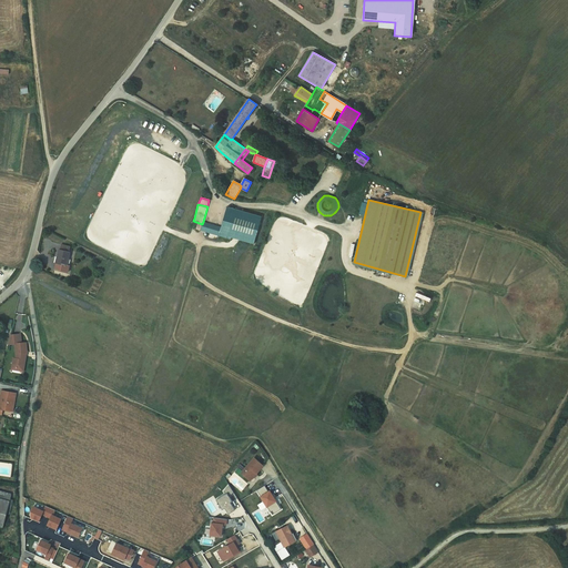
[(226,206),(221,226),(203,222),(202,224),(200,231),(253,245),(262,215),(226,206)]
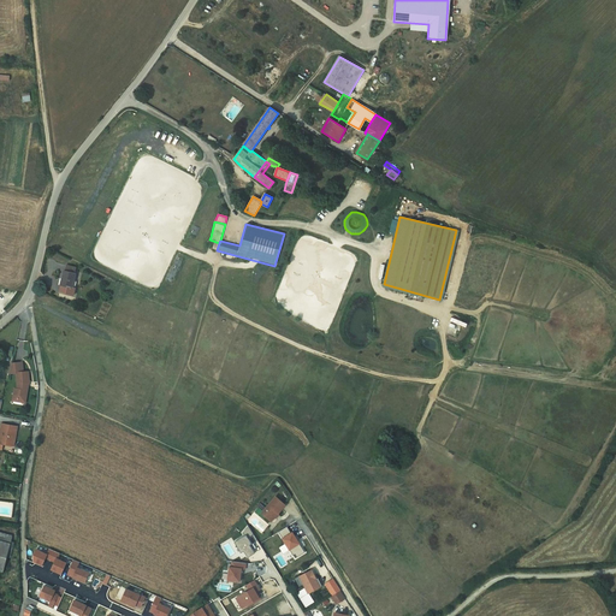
[(75,273),(76,267),(66,265),(65,271),(64,271),(61,279),(63,279),(60,292),(73,295),(75,288),(72,288),(73,280),(75,282),(77,274),(75,274),(76,273),(75,273)]
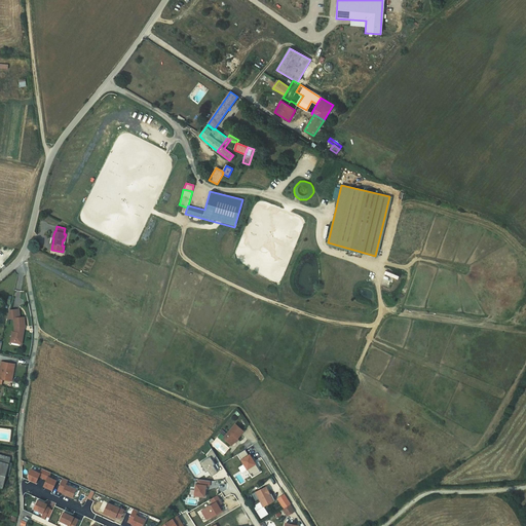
[(20,309),(9,310),(7,318),(14,318),(14,328),(16,328),(15,332),(14,332),(12,332),(11,340),(21,342),(22,334),(23,334),(24,334),(25,330),(23,330),(23,327),(25,327),(25,317),(20,317),(20,309)]
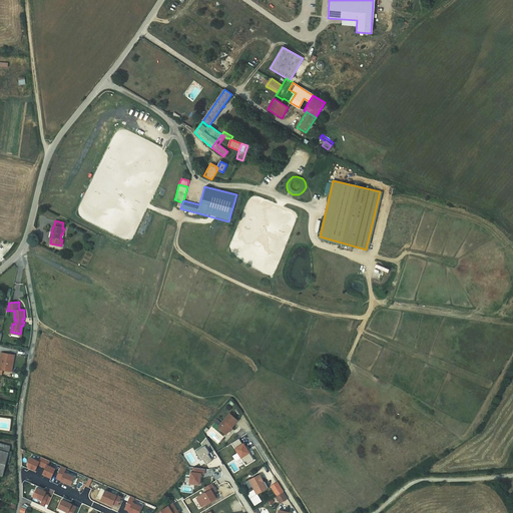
[(20,334),(11,332),(10,334),(21,336),(23,326),(22,326),(21,326),(20,334)]
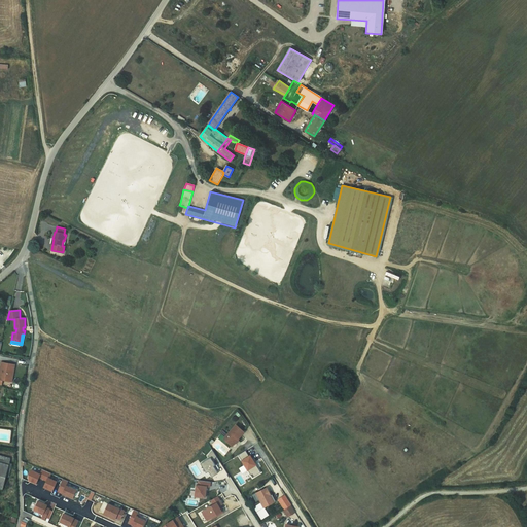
[(0,370),(0,384),(2,385),(2,380),(8,381),(9,380),(10,376),(11,376),(11,374),(13,374),(14,364),(1,362),(0,370)]
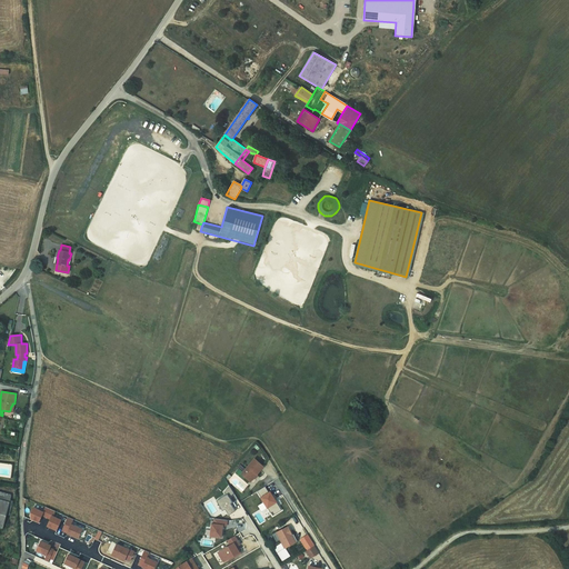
[(255,459),(241,473),(250,481),(263,467),(255,459)]
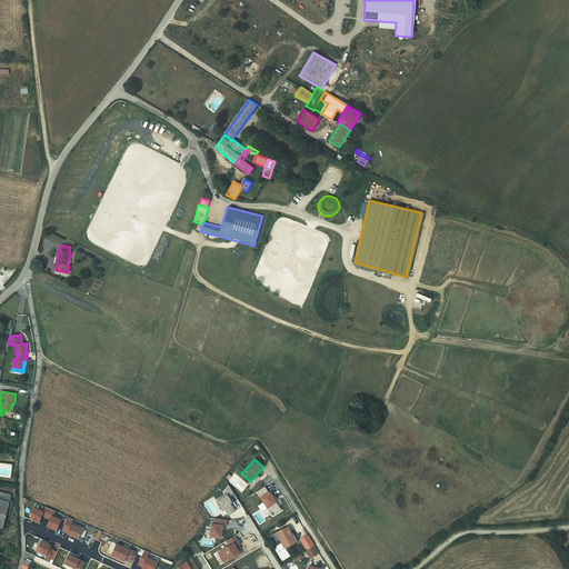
[(229,486),(225,492),(226,495),(217,500),(222,510),(226,509),(229,515),(236,510),(233,507),(236,506),(230,497),(235,493),(229,486)]
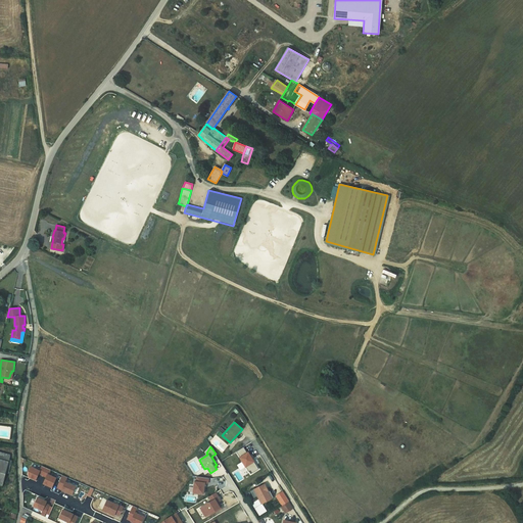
[(254,458),(252,454),(250,455),(248,452),(247,453),(244,446),(237,452),(243,461),(242,462),(245,467),(246,467),(249,471),(250,470),(252,473),(259,469),(254,461),(252,462),(251,460),(254,458)]
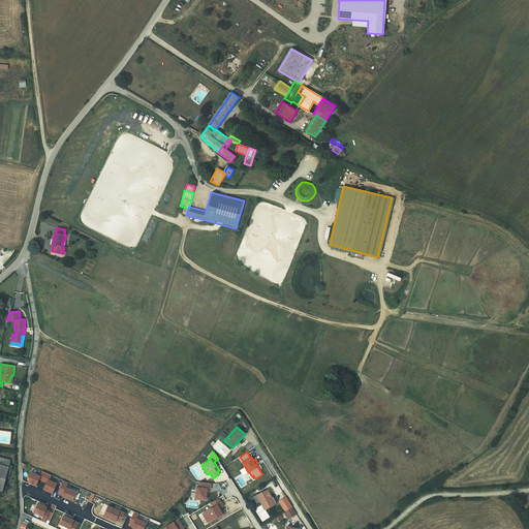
[(0,457),(0,463),(9,466),(10,460),(0,457)]
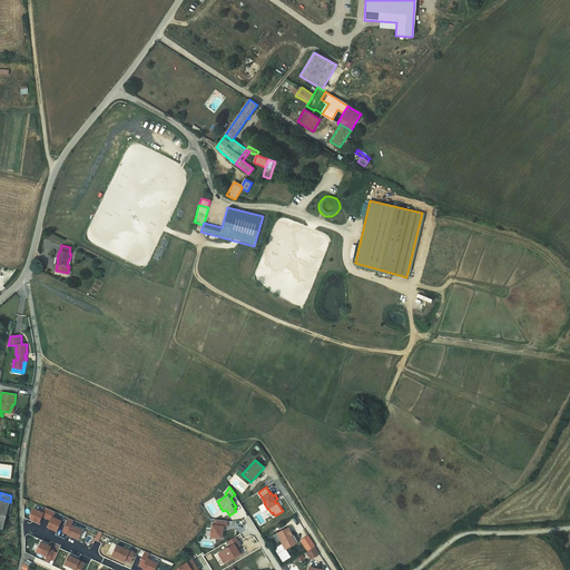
[(7,514),(10,502),(0,499),(0,528),(3,529),(7,514)]
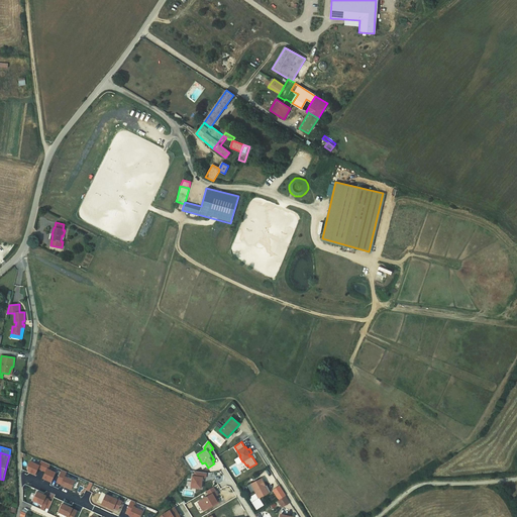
[(43,478),(53,482),(57,473),(48,469),(50,464),(41,460),(39,466),(30,461),(28,467),(28,471),(35,475),(38,468),(46,472),(43,478)]
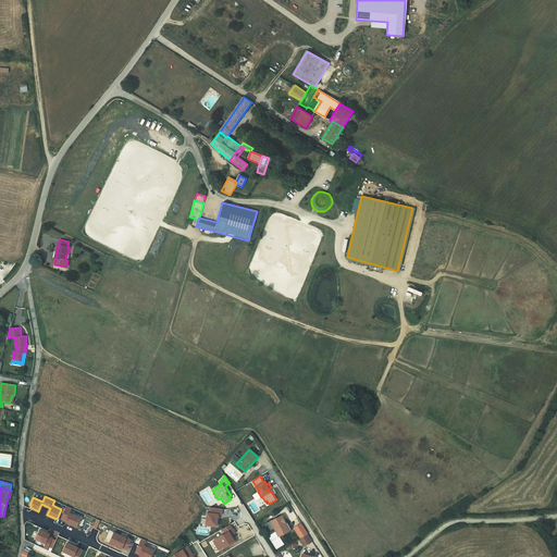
[(73,508),(66,506),(61,519),(66,521),(66,522),(77,527),(81,518),(70,514),(73,508)]
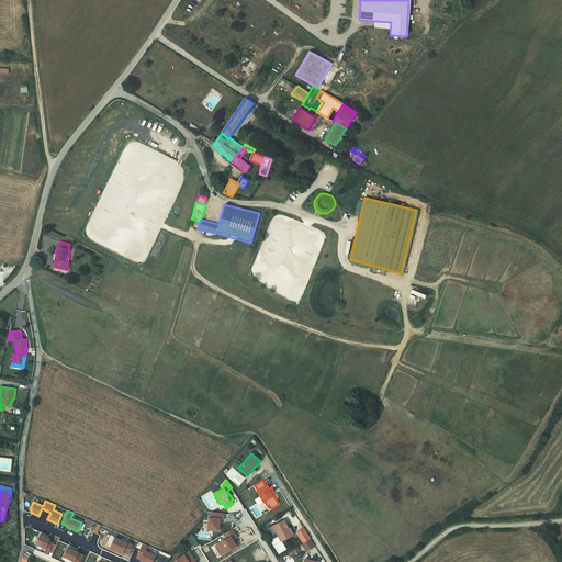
[(212,513),(212,518),(210,517),(208,529),(218,530),(221,519),(224,519),(224,514),(212,513)]
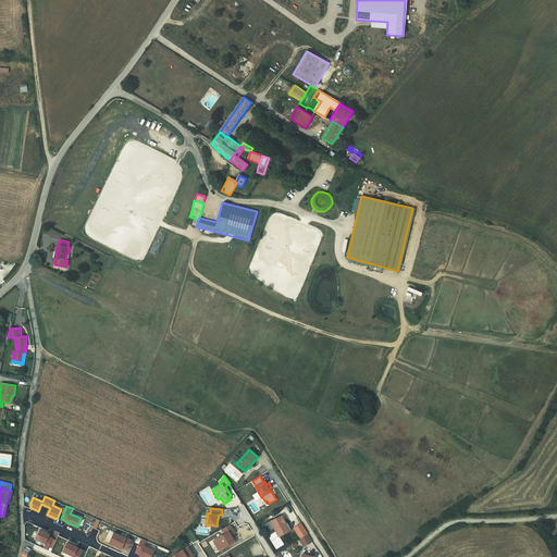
[(279,536),(288,531),(284,524),(286,523),(282,516),(271,521),(274,528),(279,536)]
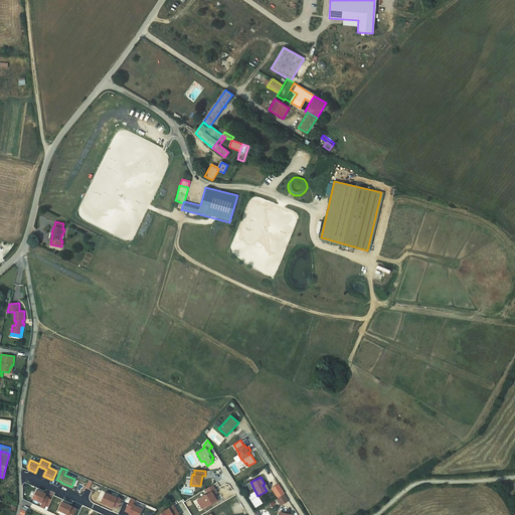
[(278,498),(284,495),(285,494),(279,484),(272,488),(278,498)]
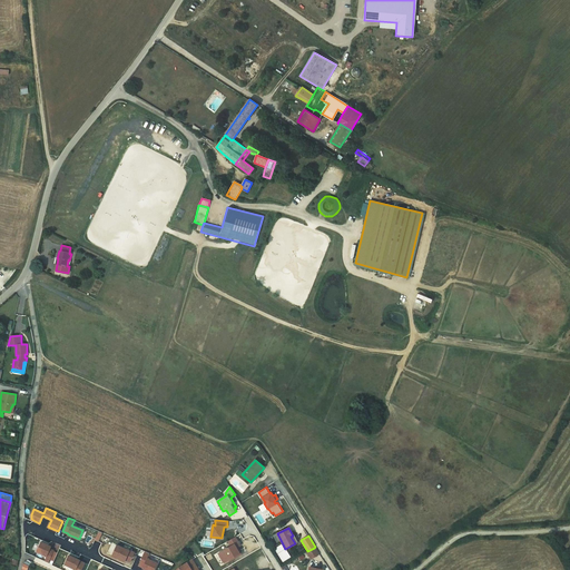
[(227,541),(231,547),(218,553),(224,563),(239,553),(236,548),(241,546),(235,537),(227,541)]
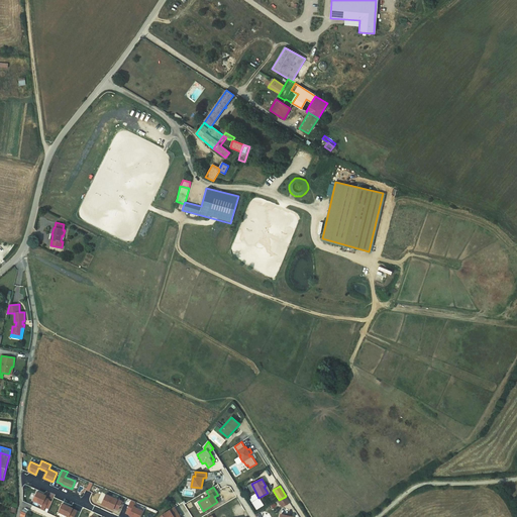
[(46,496),(37,492),(33,501),(42,505),(40,509),(43,511),(48,500),(45,498),(46,496)]
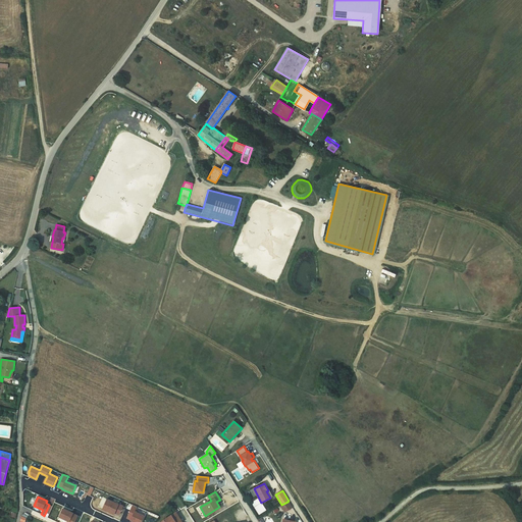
[(118,505),(107,500),(103,510),(114,515),(115,513),(119,515),(123,507),(118,505)]
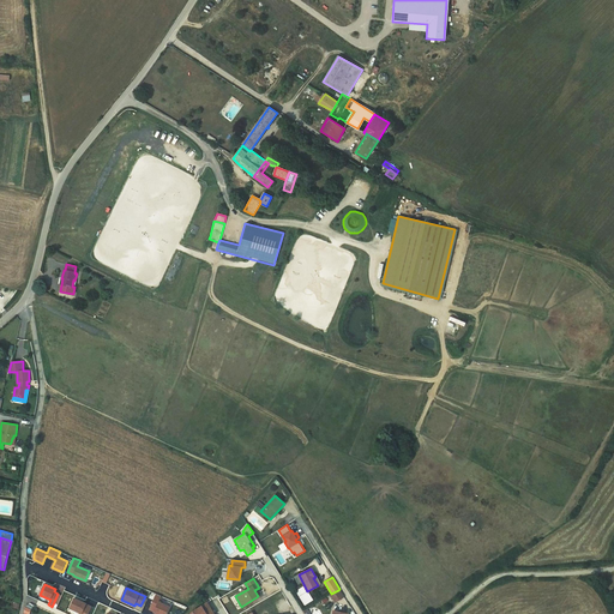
[(338,590),(331,594),(336,602),(343,597),(338,590)]
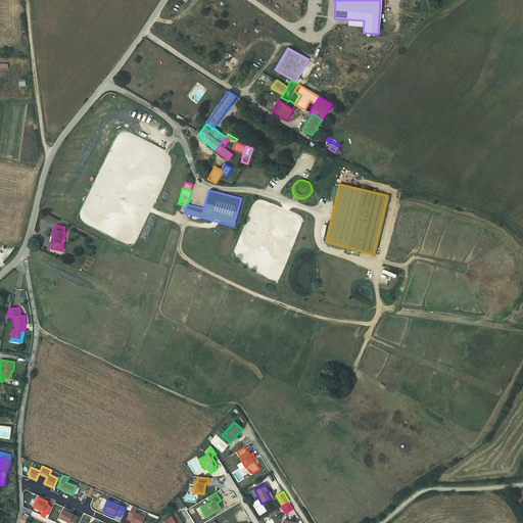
[(138,508),(133,506),(128,519),(132,521),(135,522),(142,522),(145,517),(136,513),(138,508)]
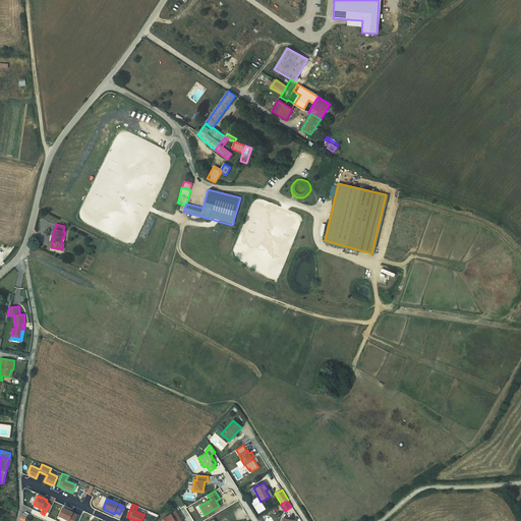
[(73,513),(63,508),(59,516),(69,520),(68,520),(74,520),(77,515),(73,513)]
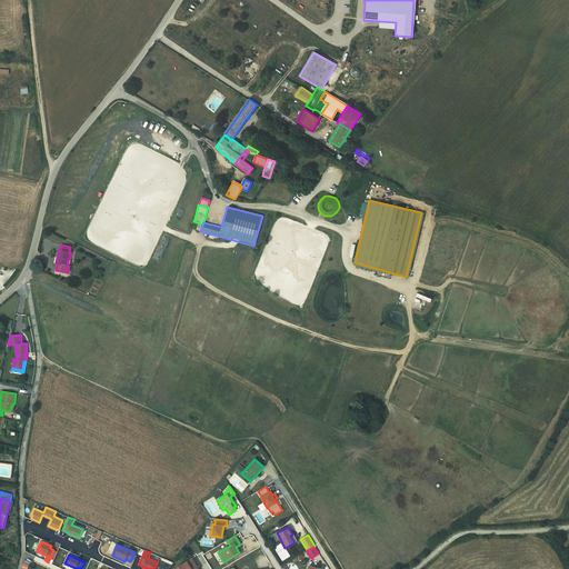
[(179,567),(176,568),(198,568),(192,558),(179,567)]
